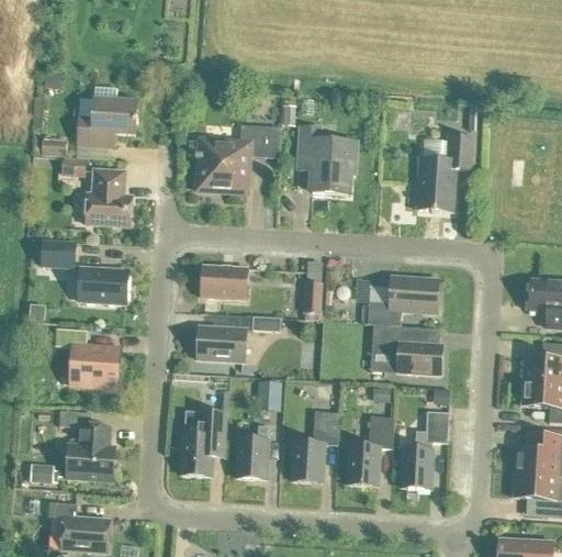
[(60,30),(48,29),(48,36),(51,36),(49,42),(59,43),(60,30)]
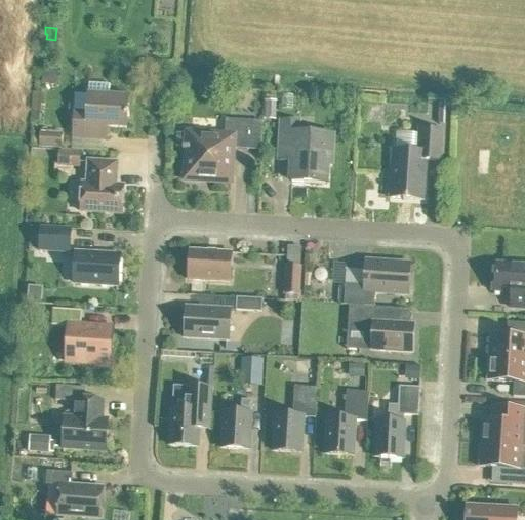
[(75,91),(74,110),(73,134),(106,136),(106,124),(125,125),(127,94),(109,93),(109,82),(88,81),(87,92),(75,91)]
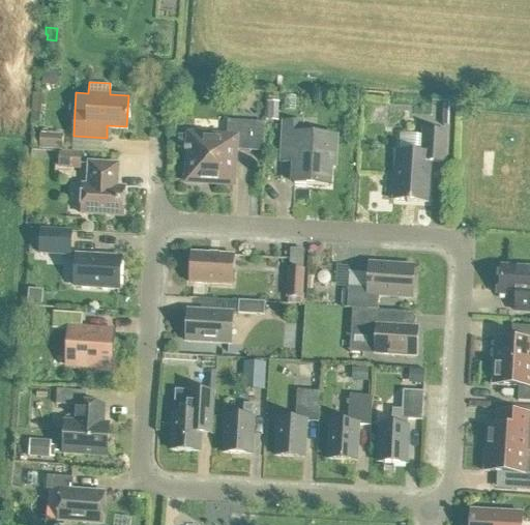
[(266,98),(265,117),(278,118),(278,98),(266,98)]
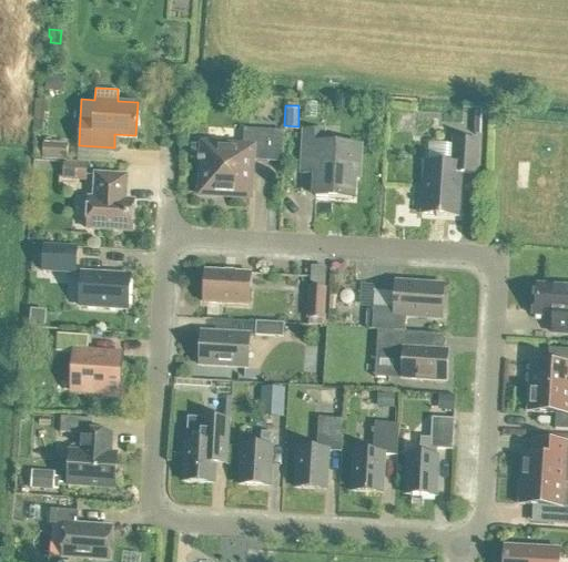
[(284,129),(270,128),(243,126),(242,144),(202,142),(199,191),(249,194),(251,157),(282,160),(284,129)]
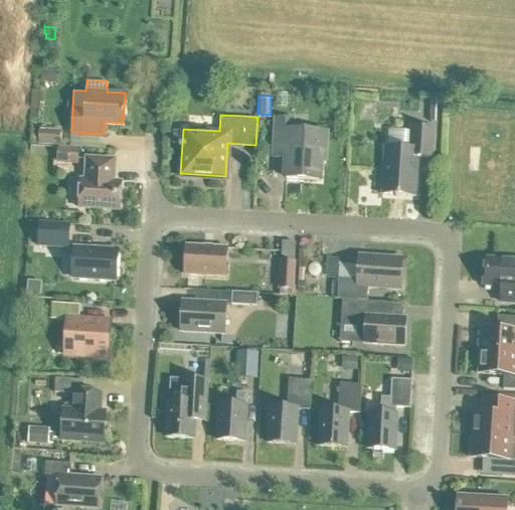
[(285,175),(319,177),(320,159),(324,159),(325,129),(293,127),(294,116),(275,115),(274,146),(287,146),(285,175)]
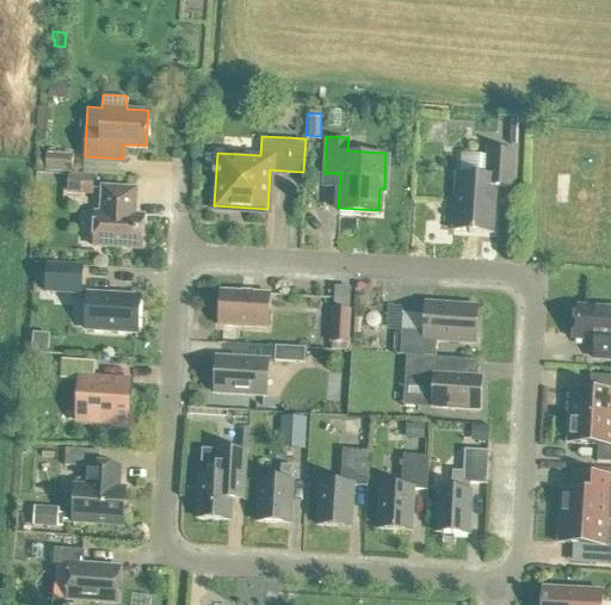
[(463,153),(462,172),(456,171),(454,198),(445,197),(444,222),(452,223),(452,227),(493,229),(497,184),(513,184),(514,148),(486,147),(486,154),(463,153)]
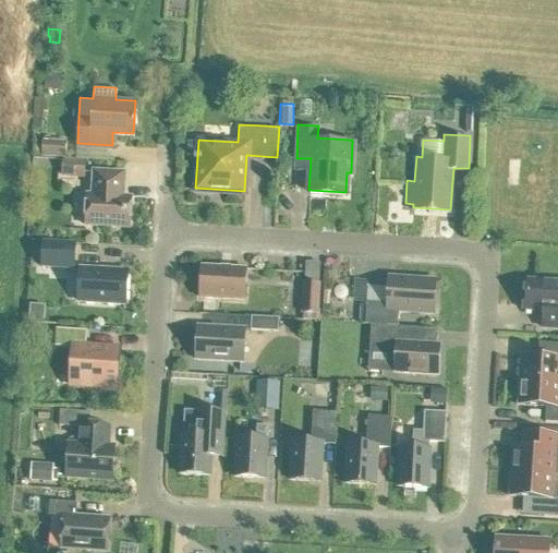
[(63,155),(64,141),(40,141),(40,154),(63,155)]
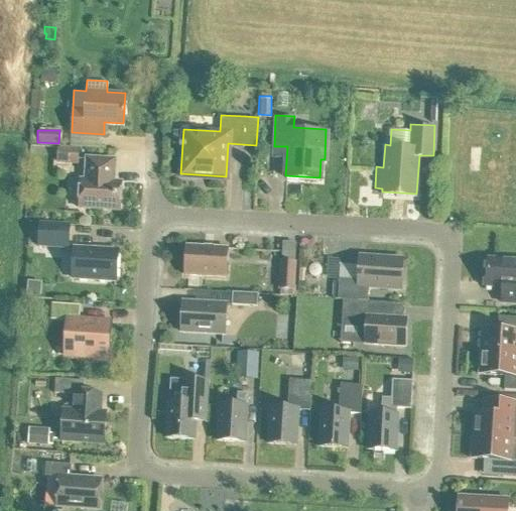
[(57,143),(56,160),(78,162),(79,145),(57,143)]
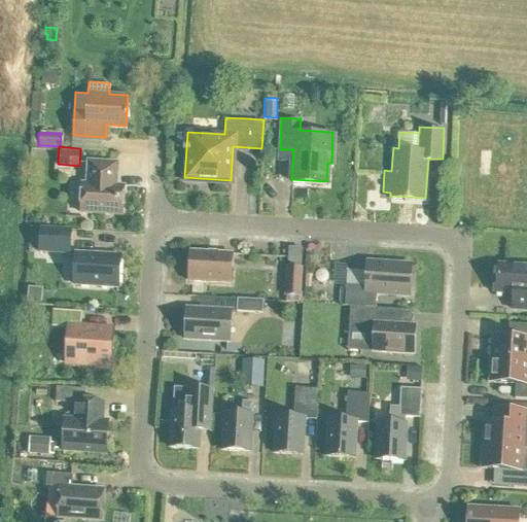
[(124,183),(115,183),(116,161),(88,159),(86,181),(82,181),(80,210),(121,212),(124,183)]
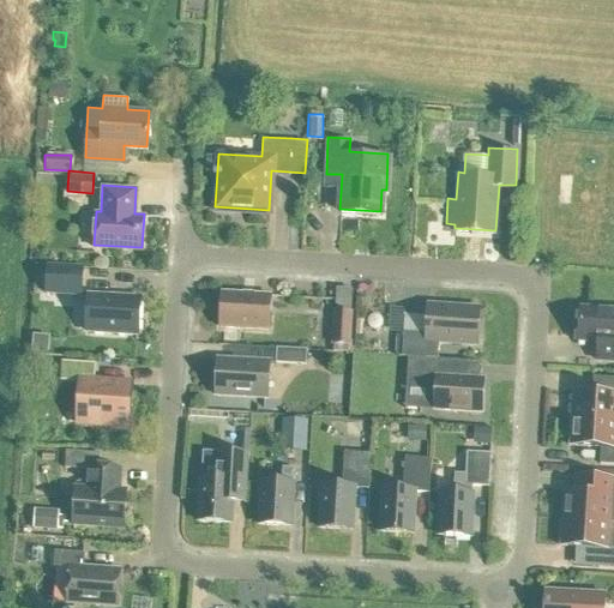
[(47,263),(44,292),(82,294),(84,265),(47,263)]
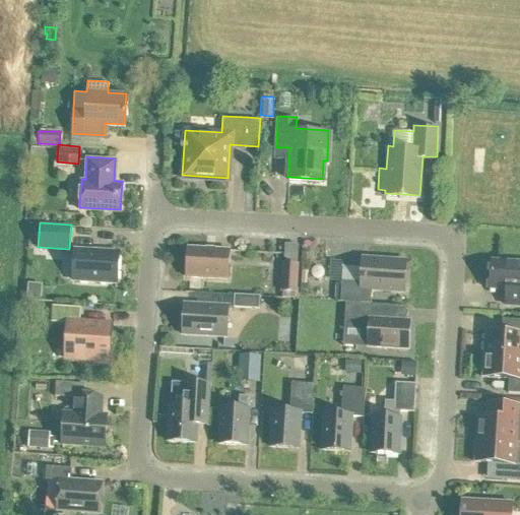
[(282,295),(295,295),(295,291),(298,291),(299,262),(298,262),(299,243),(285,242),(284,260),(282,260),(280,291),(282,291),(282,295)]
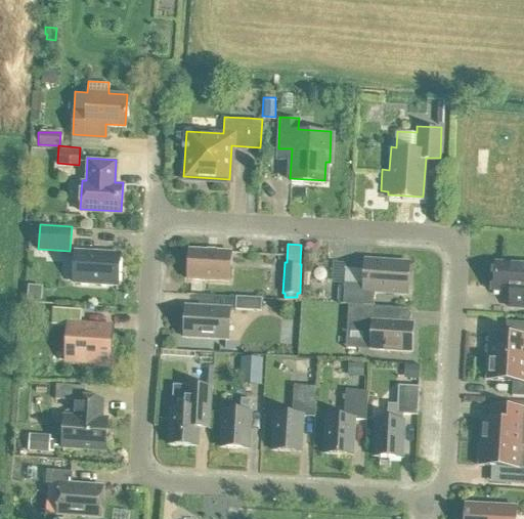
[(248,251),(189,247),(187,276),(246,280),(248,251)]
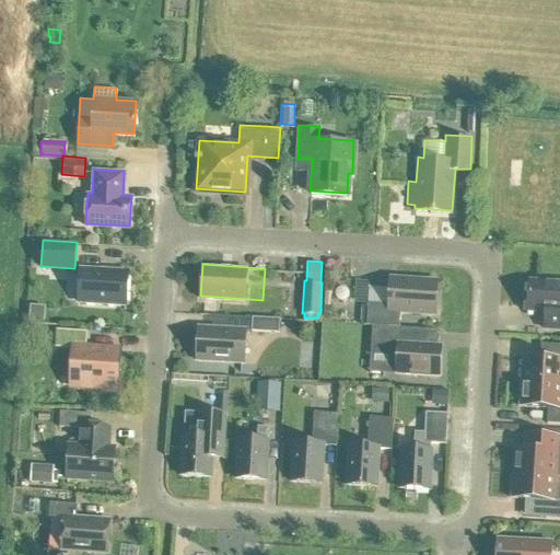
[(79,300),(125,302),(127,269),(80,267),(79,300)]
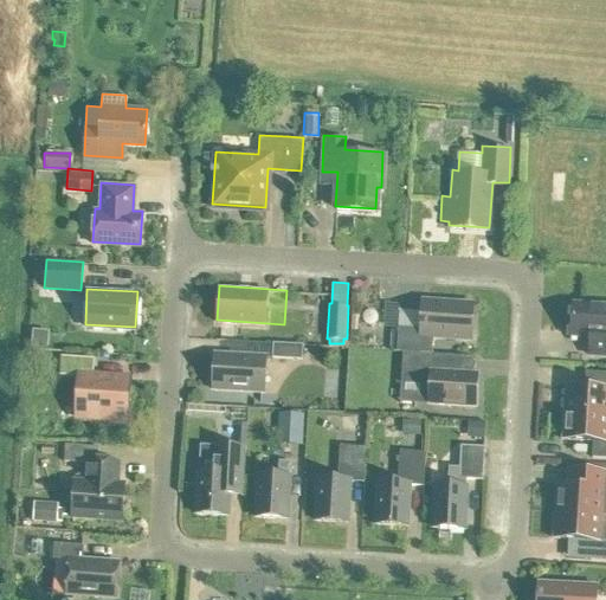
[(399,308),(398,324),(397,347),(420,348),(421,334),(470,336),(472,301),(423,298),(421,310),(399,308)]
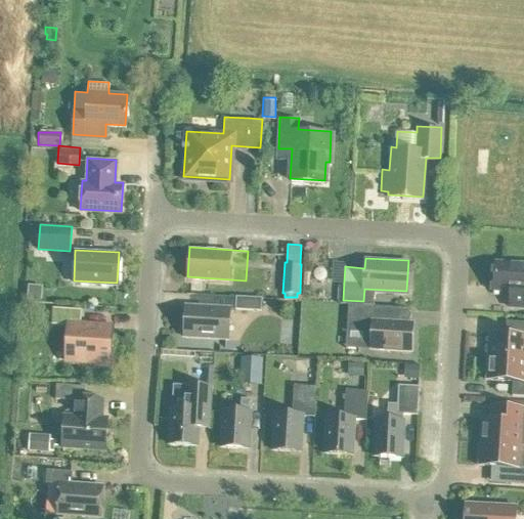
[(523,262),(494,260),(492,288),(510,289),(509,304),(523,304),(523,262)]
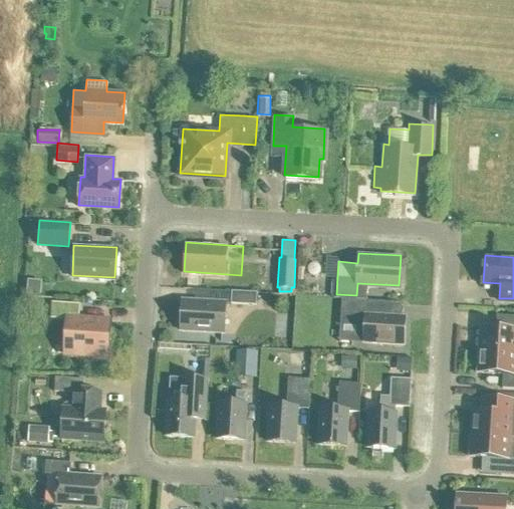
[(315,261),(314,261),(313,261),(312,261),(311,262),(310,263),(309,263),(309,264),(308,265),(308,266),(308,268),(308,269),(308,270),(309,271),(309,272),(310,273),(311,273),(312,274),(313,274),(314,274),(315,274),(316,274),(317,273),(318,273),(319,272),(320,271),(320,270),(321,269),(321,268),(321,266),(320,265),(320,264),(319,263),(318,263),(317,262),(316,261),(315,261)]
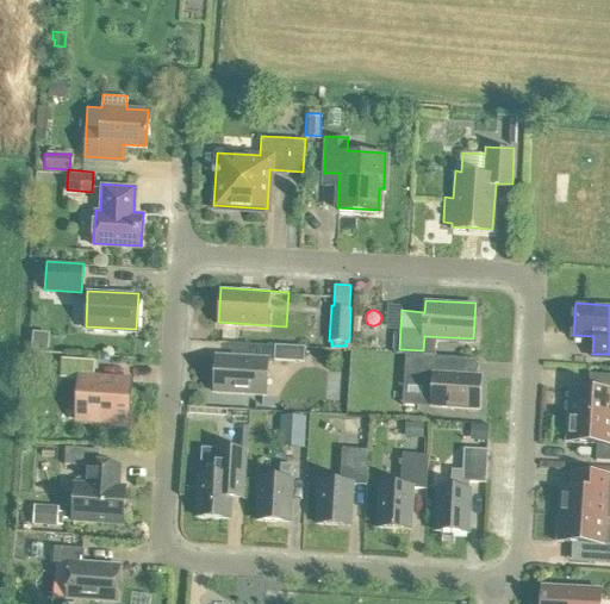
[(274,359),(304,361),(305,346),(275,343),(274,359)]
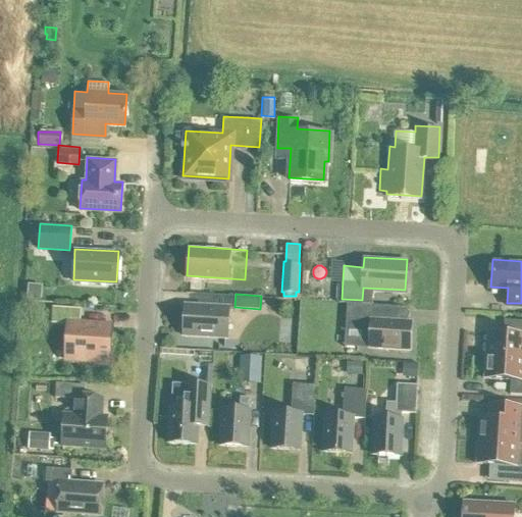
[(347,301),(346,327),(370,329),(369,346),(409,348),(411,319),(387,318),(388,304),(347,301)]
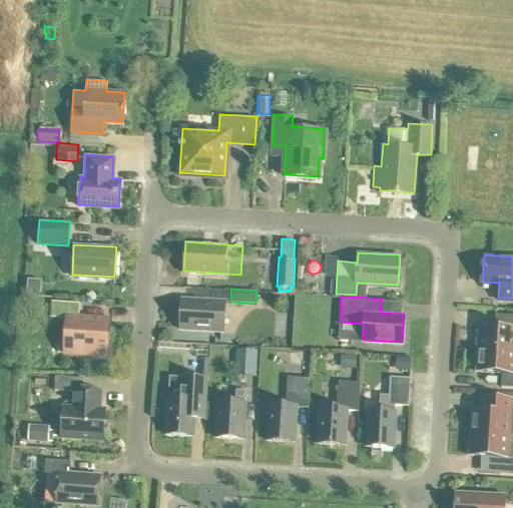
[(224,300),(181,298),(180,328),(222,330),(224,300)]
